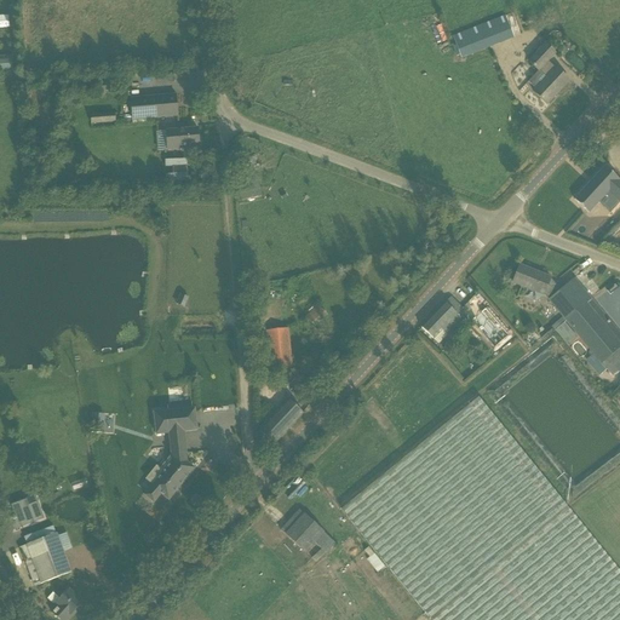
[(505,16),(453,38),(455,44),(452,45),(457,57),(459,56),(460,59),(515,39),(505,16)]
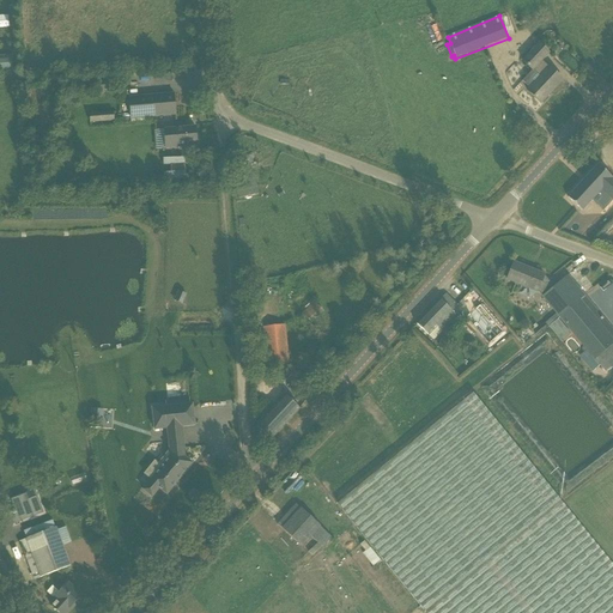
[(563,80),(548,67),(548,68),(542,62),(550,54),(540,44),(522,62),(532,71),(533,71),(540,77),(527,91),(541,104),(563,80)]
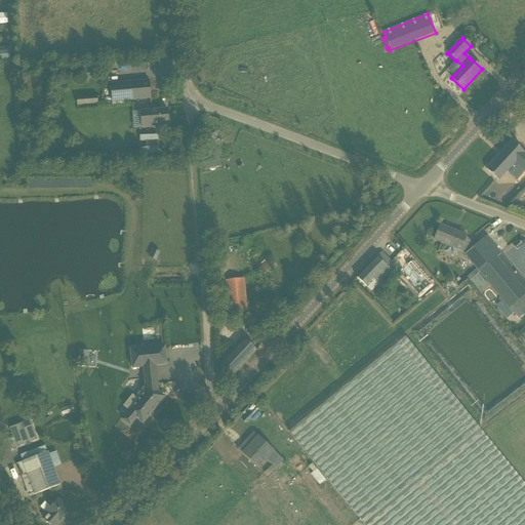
[(0,61),(10,59),(9,50),(0,51),(0,61)]
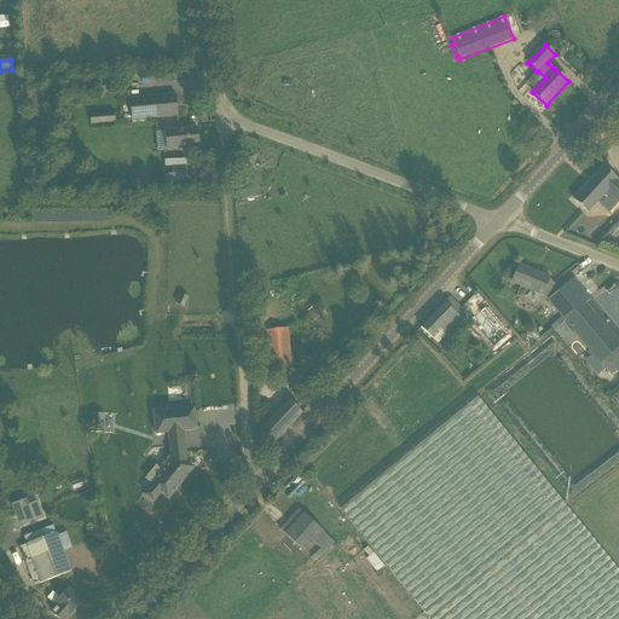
[(132,121),(178,117),(175,97),(131,100),(132,121)]
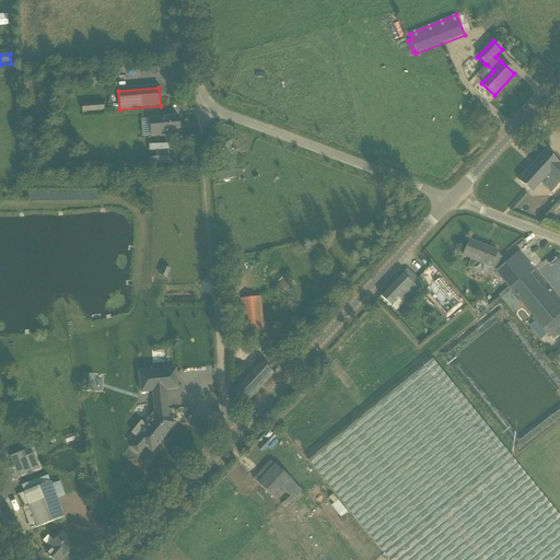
[(82,113),(104,111),(103,103),(81,105),(82,113)]
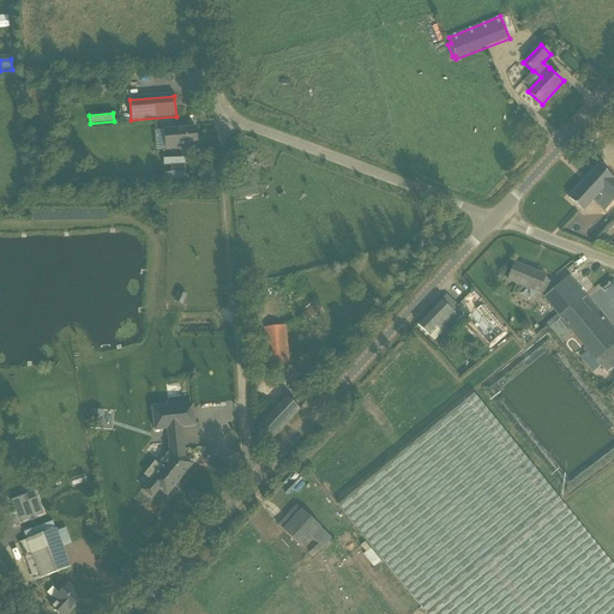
[(197,145),(196,128),(163,131),(166,150),(188,148),(188,145),(197,145)]
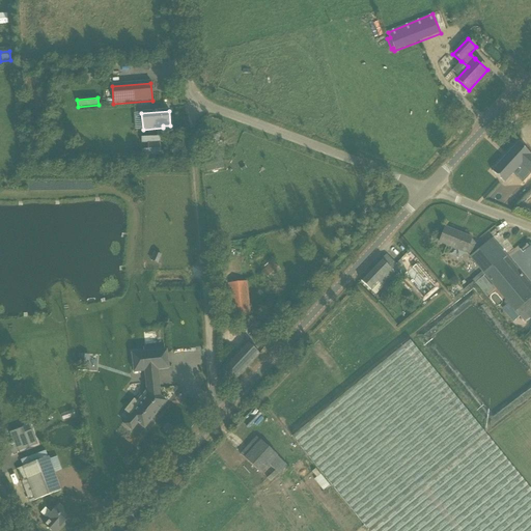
[(160,137),(141,138),(141,144),(147,143),(147,149),(141,150),(142,157),(161,156),(160,137)]
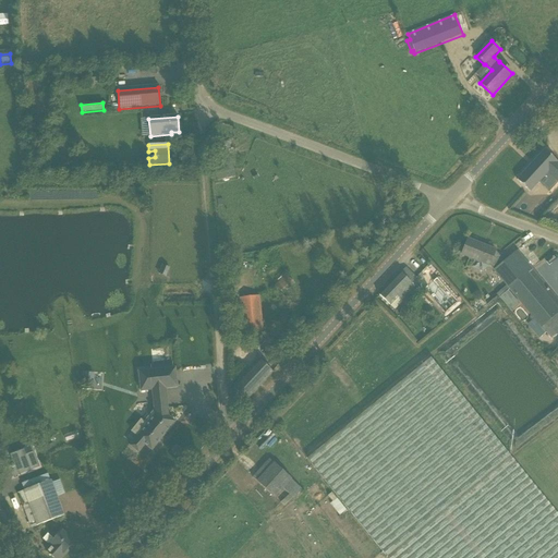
[(557,184),(557,162),(544,150),(524,172),(537,184),(547,173),(557,184)]
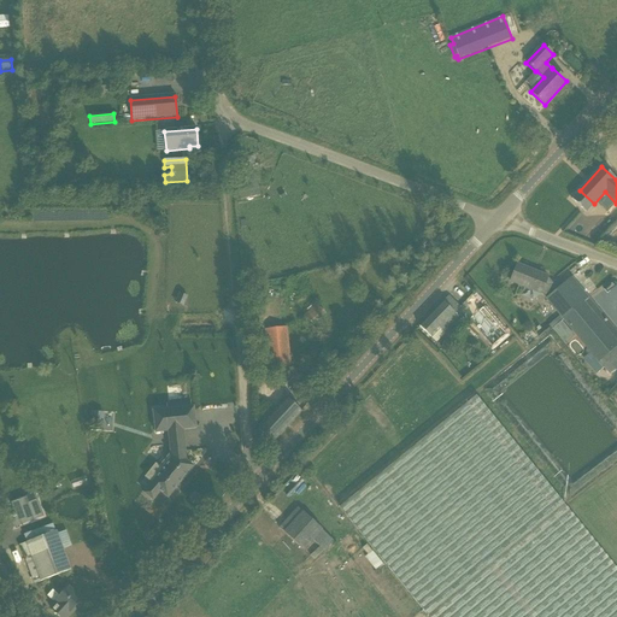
[(563,321),(588,299),(571,278),(570,278),(570,277),(568,280),(569,281),(557,289),(548,277),(517,265),(510,282),(541,294),(546,299),(545,300),(563,321)]
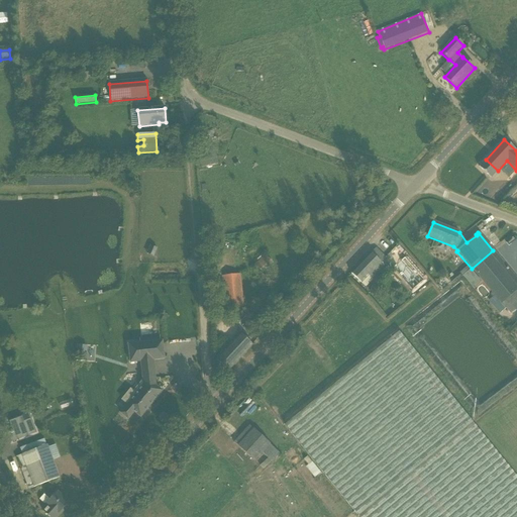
[(147,253),(153,256),(157,248),(150,246),(147,253)]
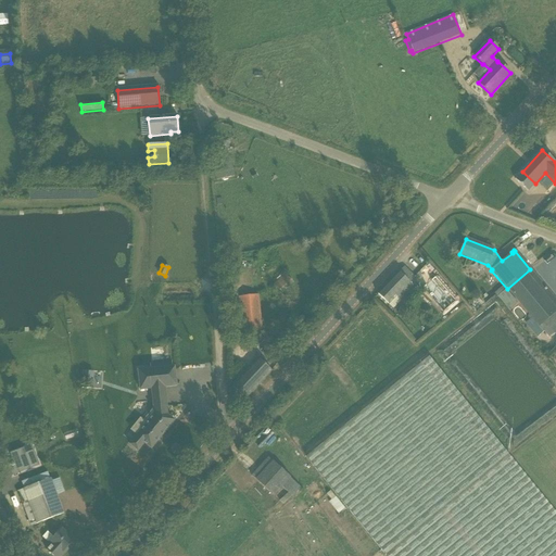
[(416,277),(404,266),(378,294),(389,305),(396,298),(402,302),(415,288),(409,283),(416,277)]
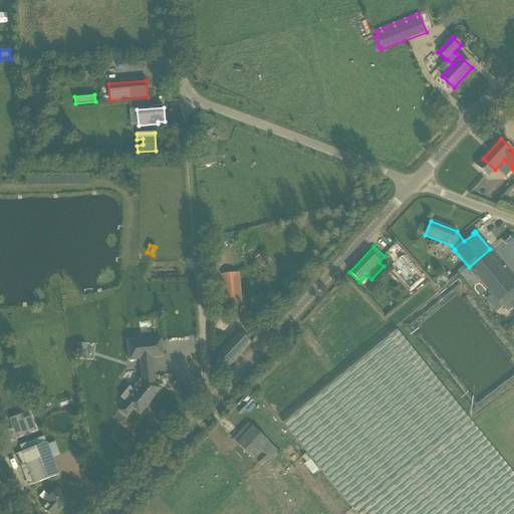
[(511,291),(513,288),(513,286),(513,277),(490,249),(469,267),(498,302),(502,298),(511,291)]
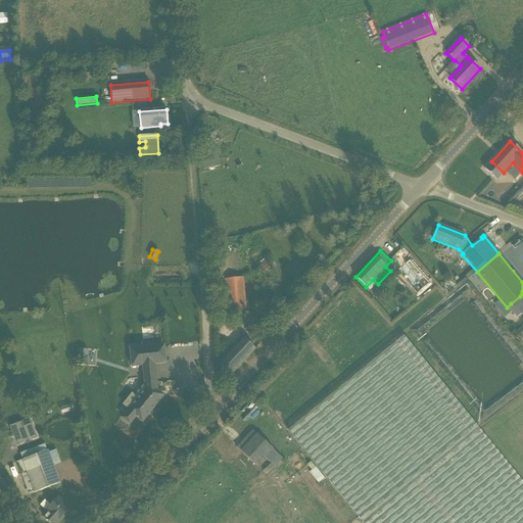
[(266,276),(276,267),(269,257),(257,268),(266,276)]
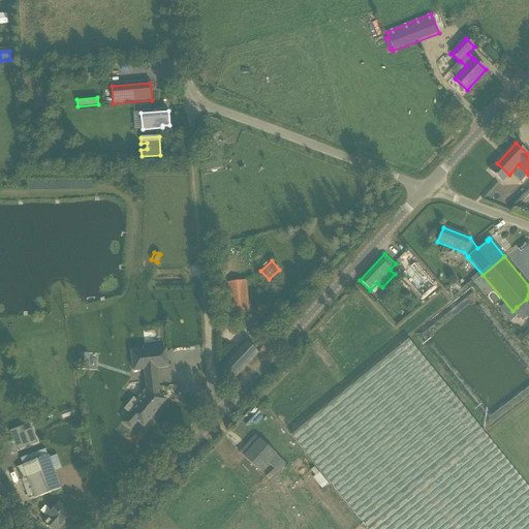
[(419,282),(427,274),(413,261),(406,270),(419,282)]
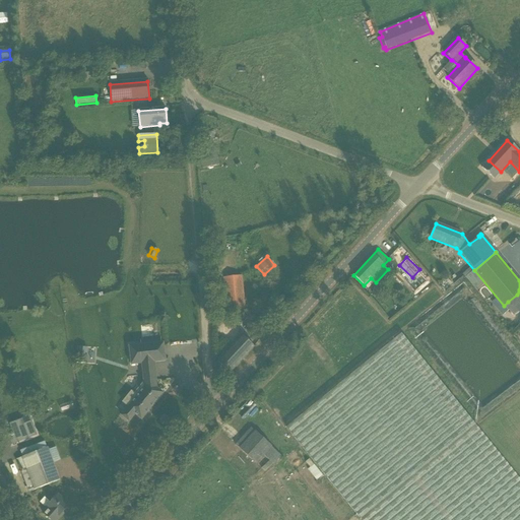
[(246,313),(245,303),(242,276),(222,278),(226,315),(246,313)]
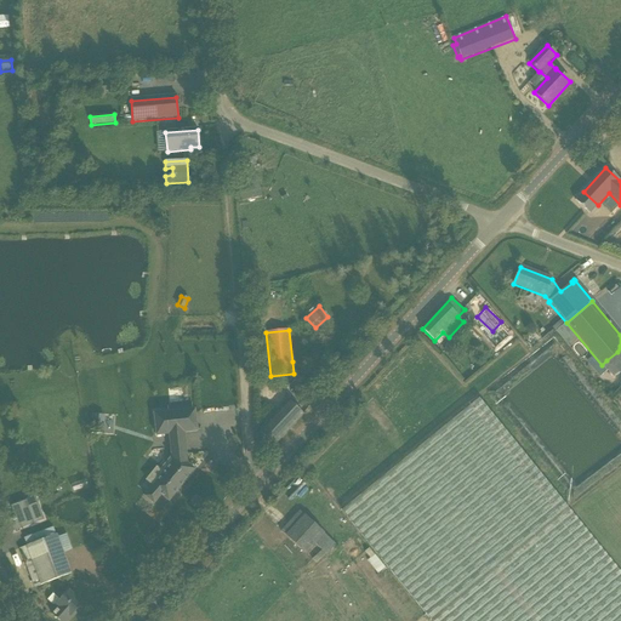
[(342,511),(349,520),(431,620),(620,620),(620,573),(479,399),(342,511)]
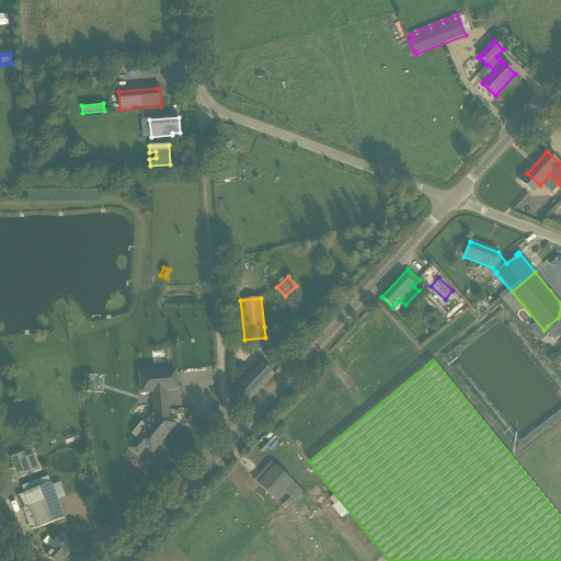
[(274,375),(261,362),(233,390),(248,402),(274,375)]
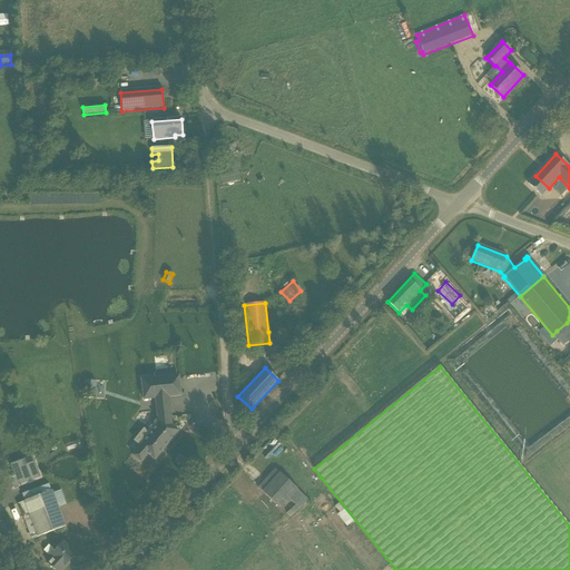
[(169,397),(182,396),(179,376),(141,381),(144,400),(156,399),(158,425),(133,455),(141,463),(148,454),(155,461),(178,431),(172,425),(169,397)]
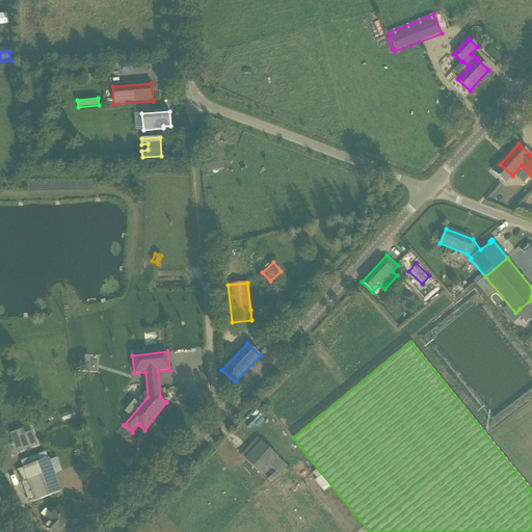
[(89,364),(78,364),(78,371),(88,372),(89,364)]
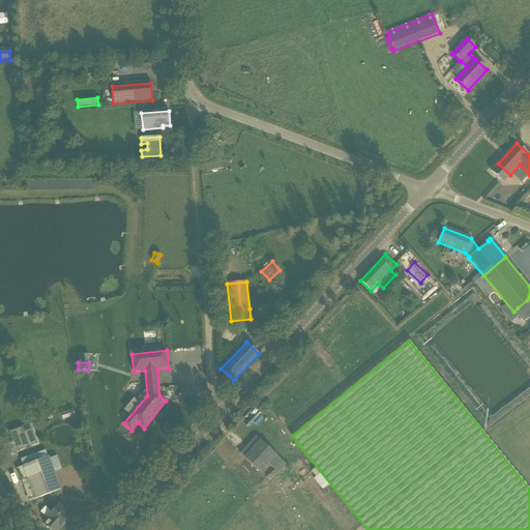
[(7,444),(11,453),(37,444),(32,430),(25,433),(23,428),(9,433),(13,442),(7,444)]
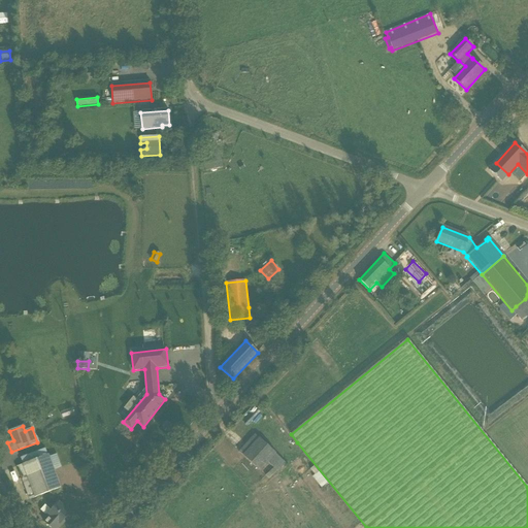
[(278,472),(287,464),(259,438),(255,435),(239,452),(242,456),(242,455),(261,471),(268,463),(278,472)]
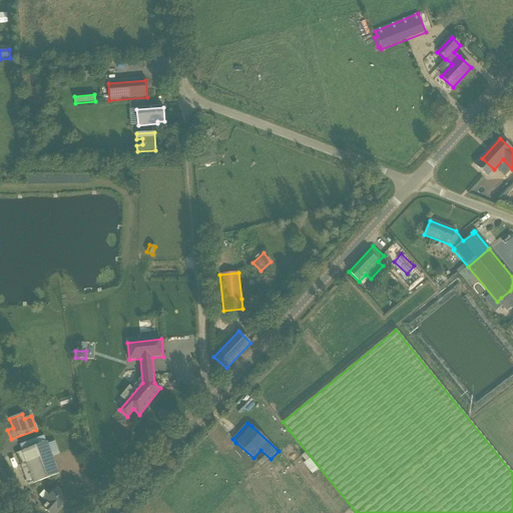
[(29,486),(59,475),(47,442),(45,443),(43,436),(20,445),(23,452),(17,454),(29,486)]
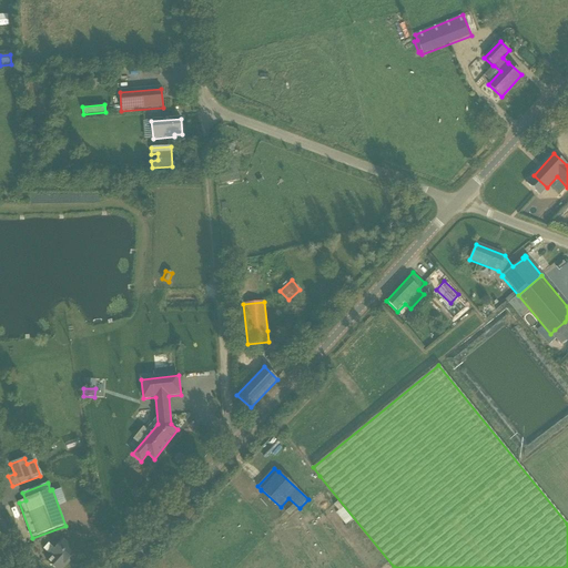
[(43,549),(50,556),(46,561),(52,567),(64,567),(71,561),(69,559),(75,553),(62,540),(61,543),(54,537),(43,549)]
